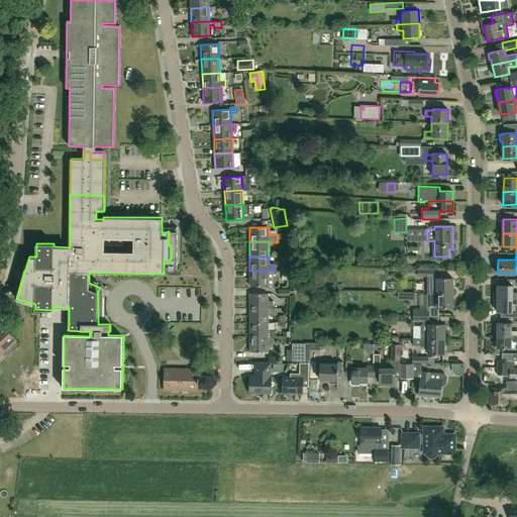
[(433,278),(433,270),(417,269),(417,277),(433,278)]
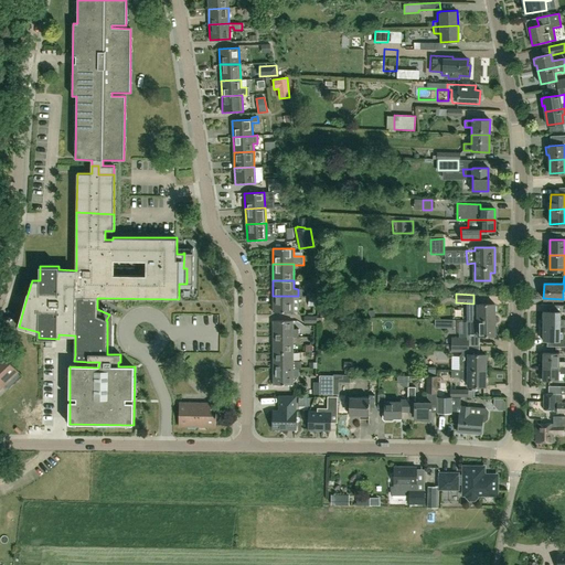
[(297,296),(273,296),(273,312),(299,311),(299,296),(298,296),(297,296)]
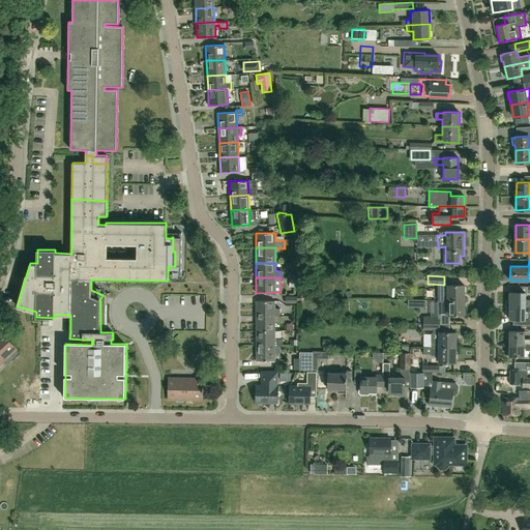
[(448,300),(465,300),(465,285),(448,286),(448,300)]
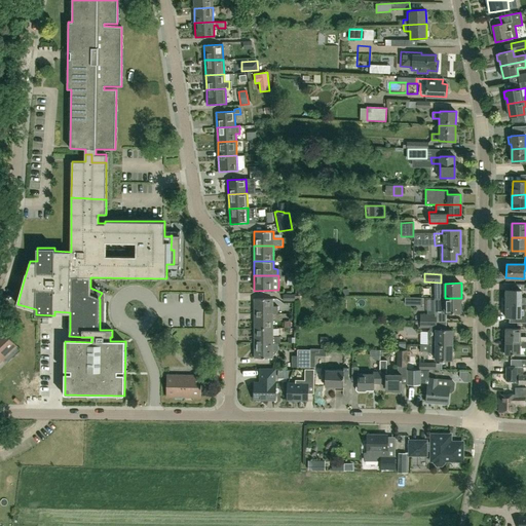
[(521,303),(525,302),(525,297),(521,297),(521,290),(511,290),(506,290),(505,302),(521,303)]
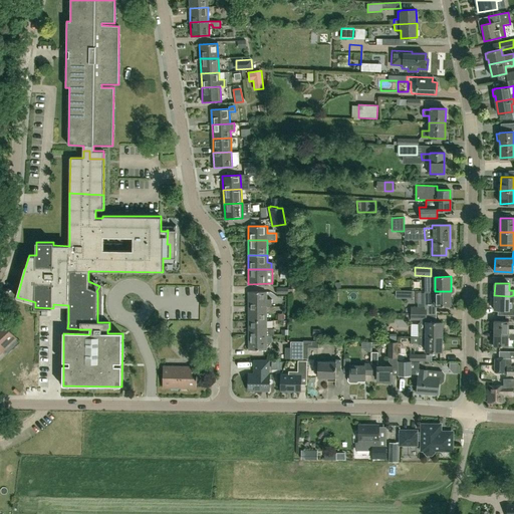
[(415,300),(415,291),(399,291),(399,300),(415,300)]
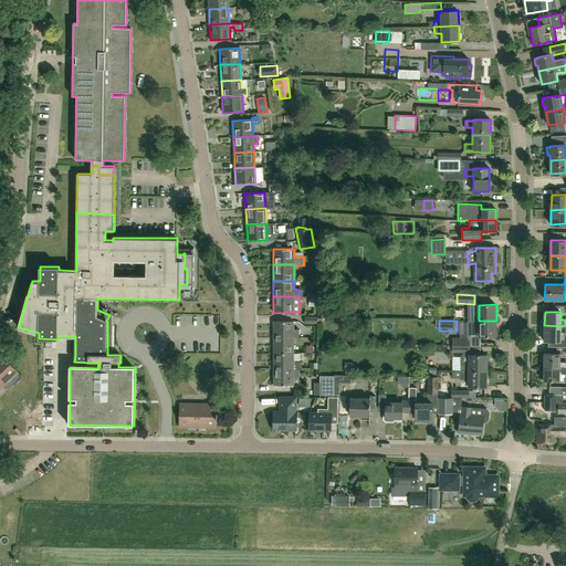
[(479,321),(468,321),(468,336),(479,336),(496,336),(496,321),(479,321)]
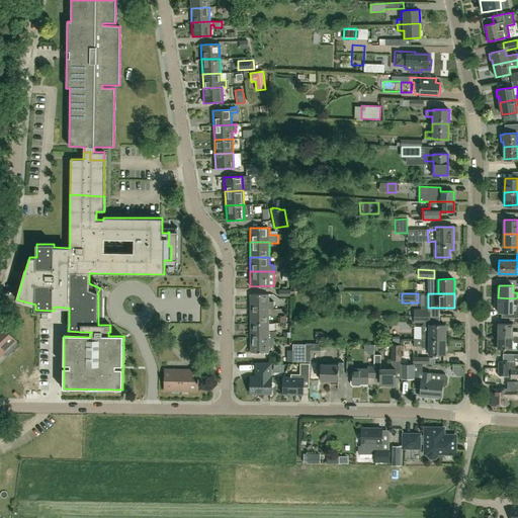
[(251,309),(269,309),(274,309),(274,301),(269,301),(269,294),(251,294),(251,309)]
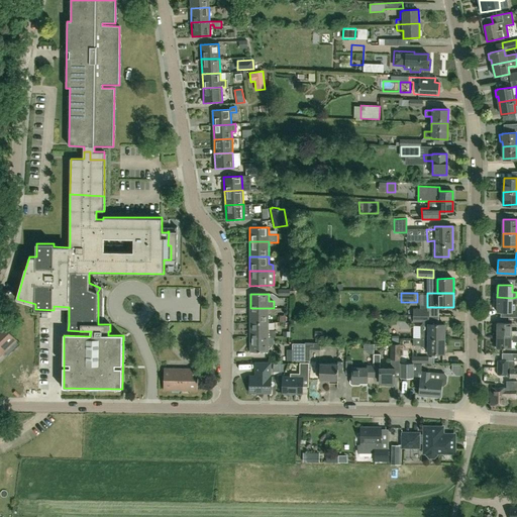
[(516,297),(512,298),(497,297),(497,302),(496,302),(495,303),(495,309),(496,310),(497,310),(497,311),(505,311),(505,316),(516,316),(516,297)]
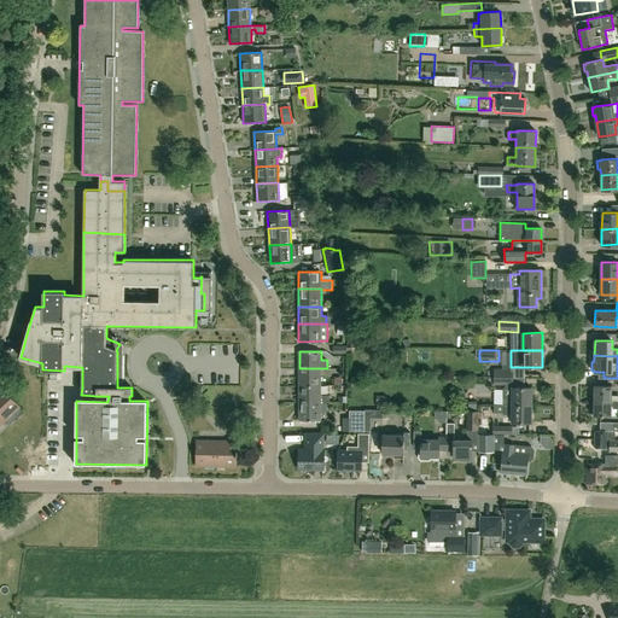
[(321,385),(321,368),(299,368),(299,385),(321,385)]
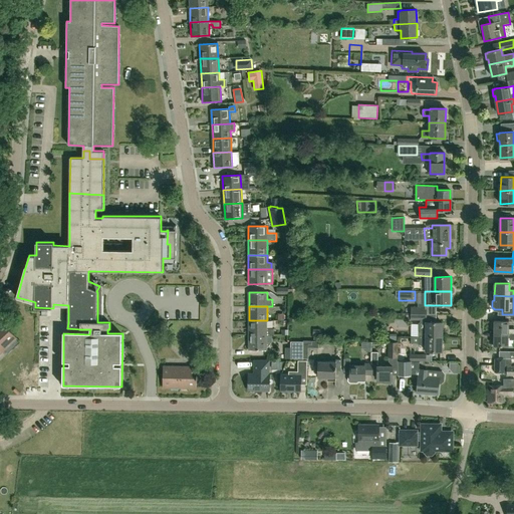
[(249,335),(267,335),(274,335),(274,328),(267,328),(267,320),(249,320),(249,335)]
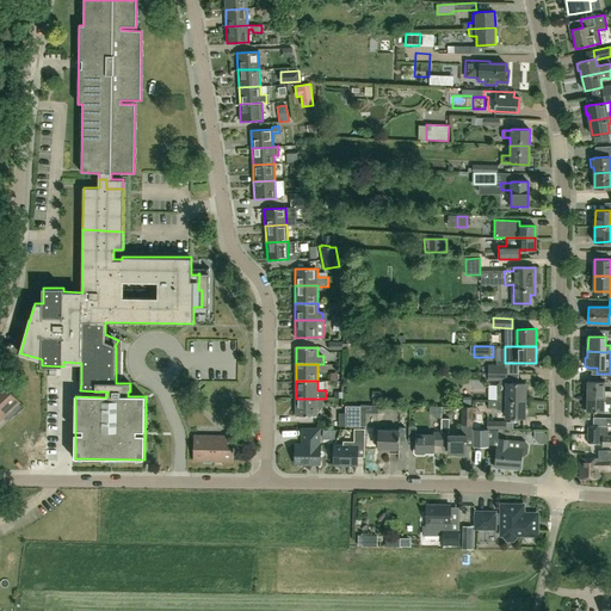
[(610,396),(610,390),(604,392),(604,381),(587,381),(587,396),(610,396)]
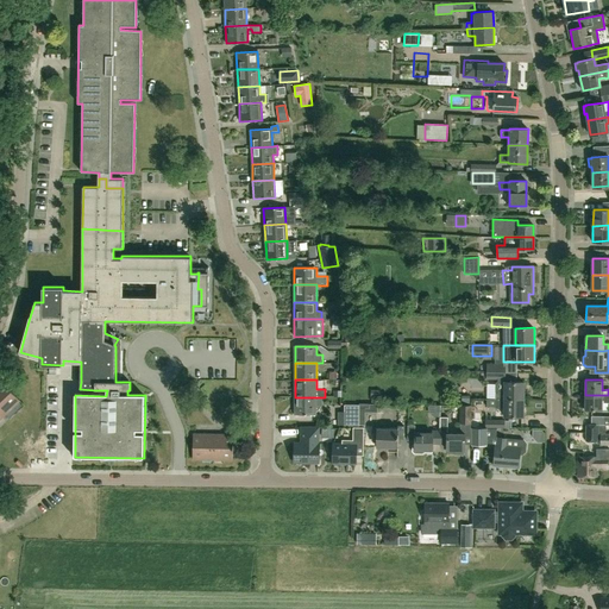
[(495,399),(523,400),(523,382),(497,382),(496,383),(496,388),(497,390),(498,390),(498,393),(495,393),(495,399)]
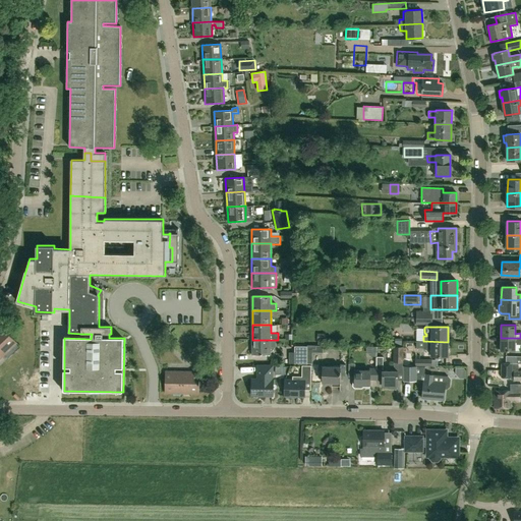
[(0,358),(17,342),(3,328),(0,330),(0,358)]
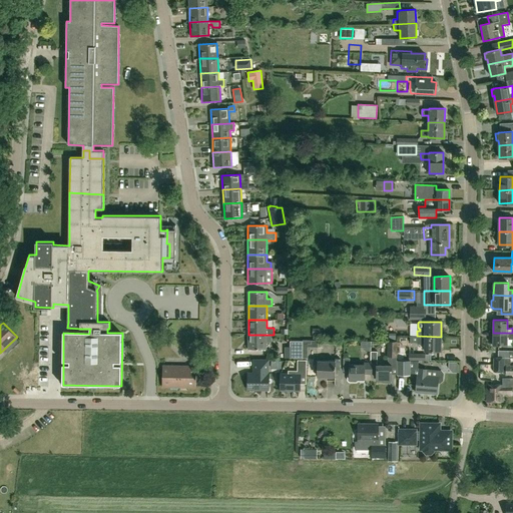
[(512,338),(512,333),(493,333),(492,345),(507,346),(507,339),(512,338)]
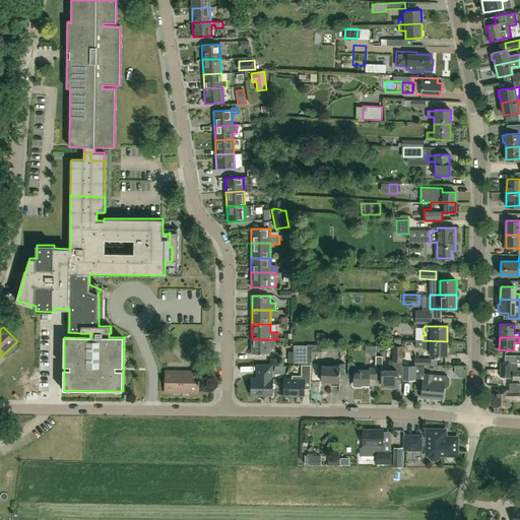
[(270,346),(270,339),(252,339),(252,353),(270,353),(270,346)]
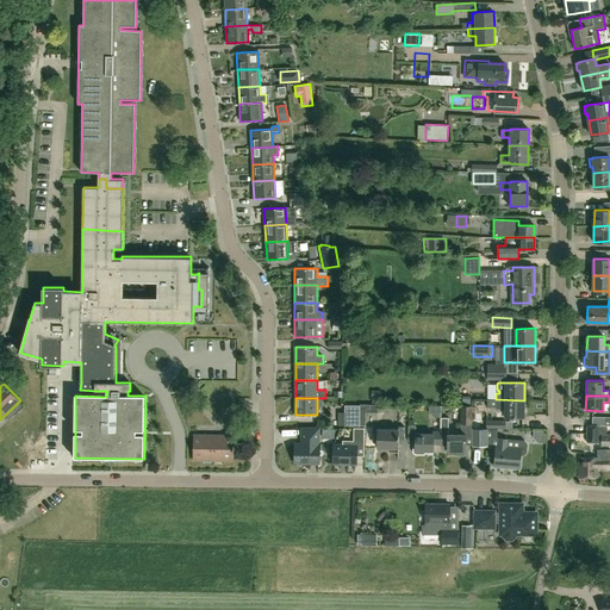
[(524,400),(496,399),(496,409),(505,409),(505,417),(524,417),(524,400)]
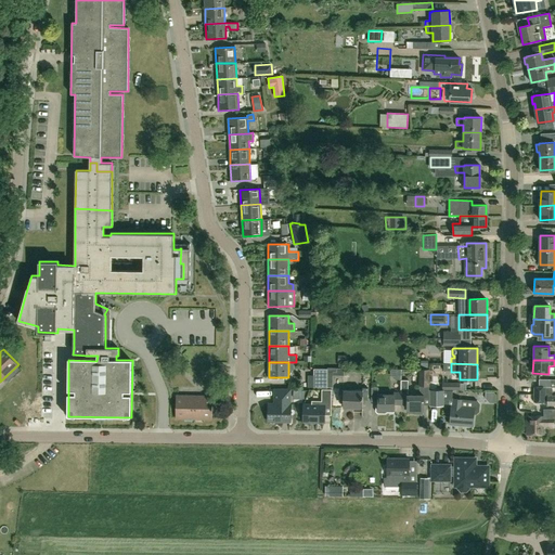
[(313,388),(327,388),(327,370),(313,370),(313,388)]
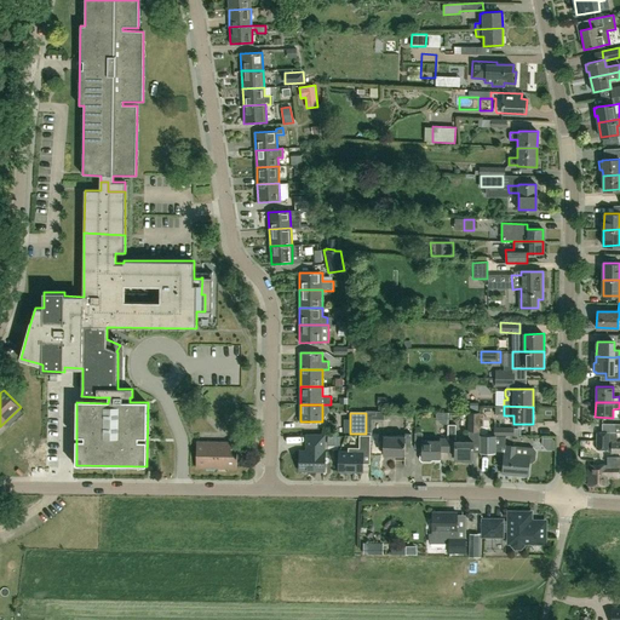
[(480,432),(480,413),(468,413),(468,432),(480,432)]
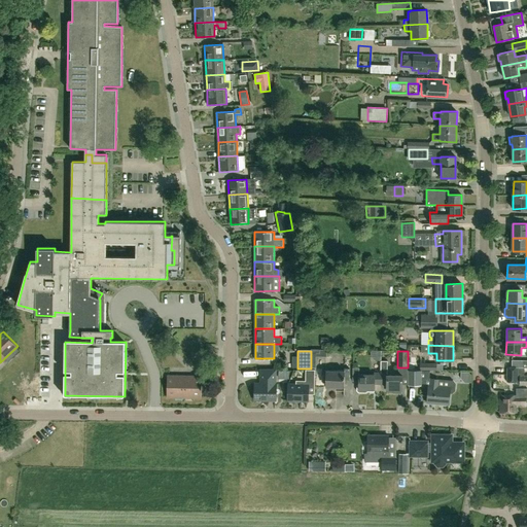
[(400,389),(402,389),(402,375),(387,375),(388,361),(381,360),(381,373),(381,377),(381,384),(387,384),(386,389),(392,389),(392,393),(400,393),(400,389)]
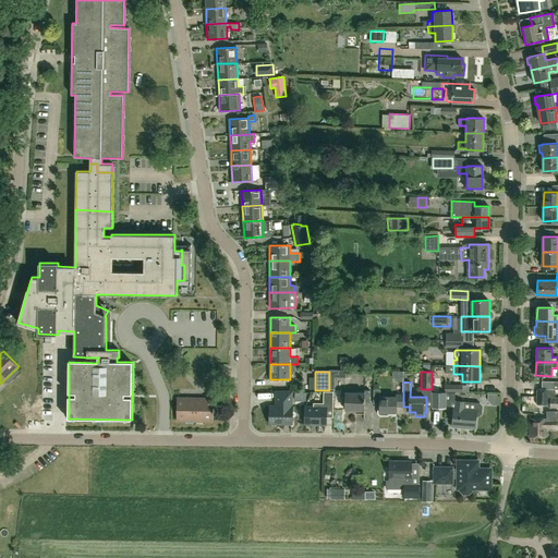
[(555,389),(553,389),(553,390),(537,389),(536,407),(550,407),(557,407),(557,397),(555,397),(555,389)]
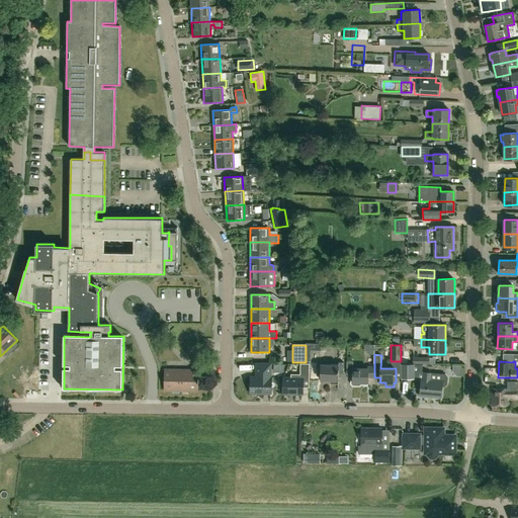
[(343,373),(343,362),(338,362),(338,364),(320,364),(320,380),(330,380),(330,383),(338,383),(338,373),(343,373)]
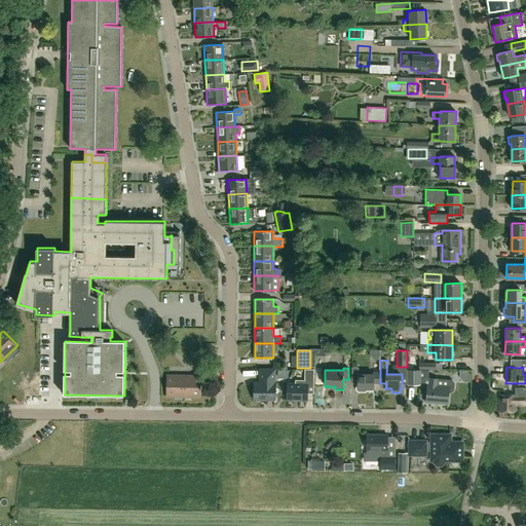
[(313,381),(313,369),(304,369),(304,380),(295,380),(295,383),(287,383),(287,400),(288,400),(289,401),(293,401),(294,400),(307,400),(307,381),(313,381)]
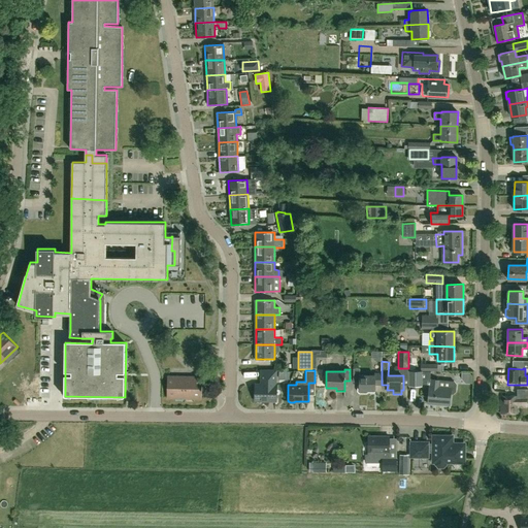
[(275,385),(275,371),(261,371),(261,385),(255,385),(255,401),(276,401),(276,385),(275,385)]
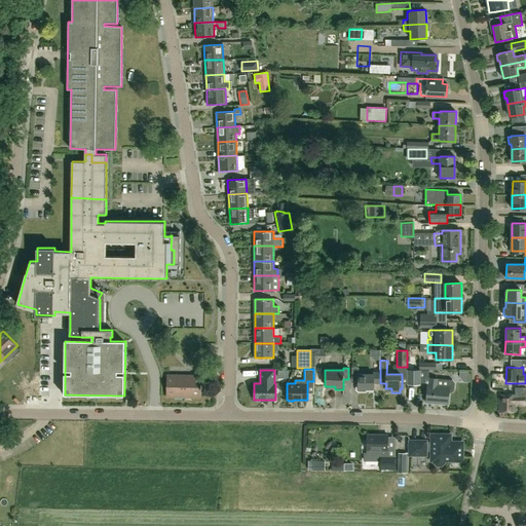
[(407,384),(407,385),(420,385),(420,383),(420,370),(419,370),(418,370),(407,370),(407,384)]
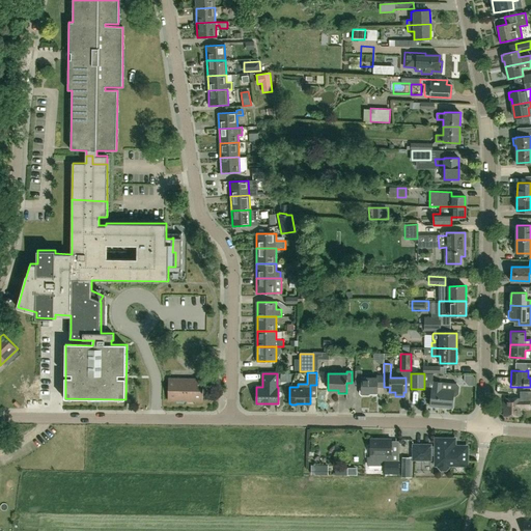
[(370,392),(378,392),(378,387),(384,387),(384,380),(384,375),(376,375),(376,378),(361,378),(361,388),(360,389),(360,394),(361,395),(368,395),(370,394),(370,392)]
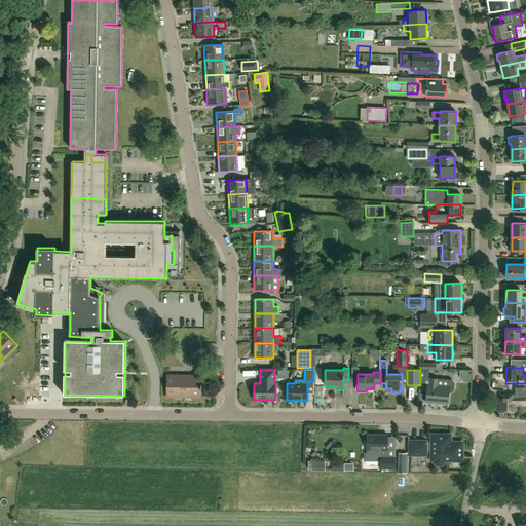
[(179,376),(179,375),(174,375),(174,376),(167,376),(166,396),(201,397),(201,376),(195,376),(195,375),(189,375),(189,376),(179,376)]
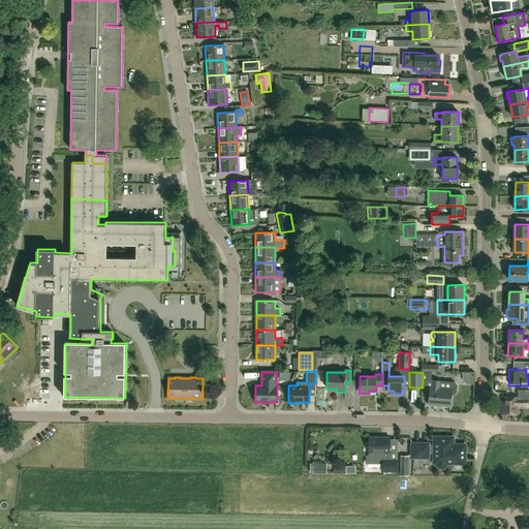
[(430,385),(429,405),(450,406),(452,395),(454,396),(457,393),(457,385),(455,382),(440,381),(437,381),(431,380),(430,385)]
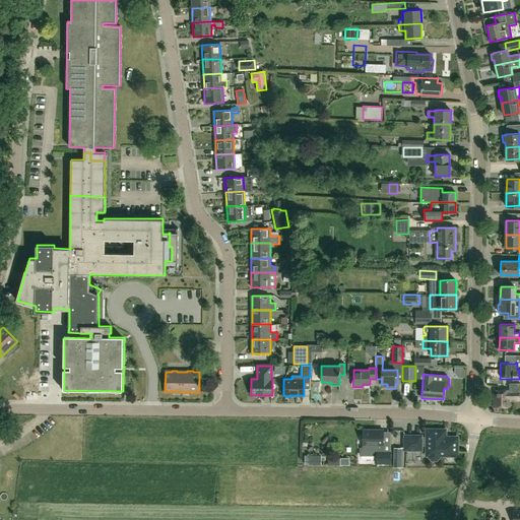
[(411,382),(413,394),(421,392),(419,381),(411,382)]
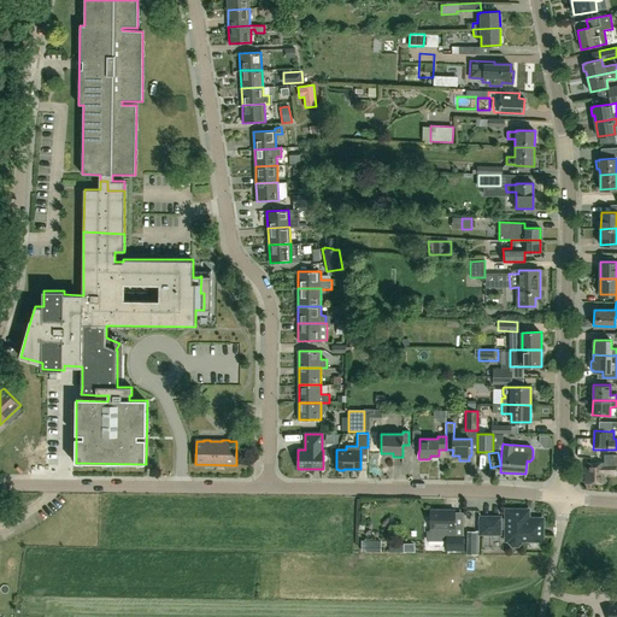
[(586,463),(586,483),(605,483),(605,475),(616,475),(616,464),(616,456),(605,454),(605,463),(586,463)]
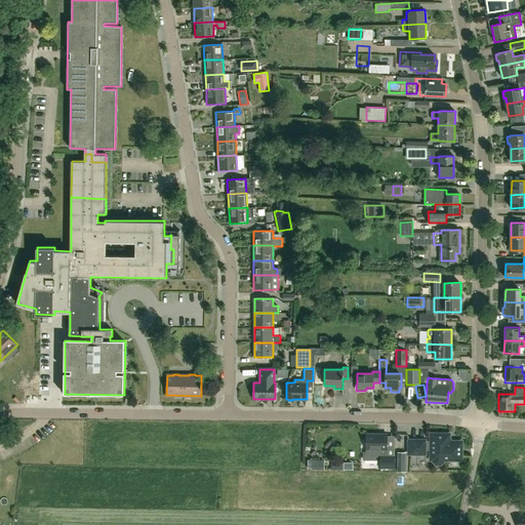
[(377,460),(377,456),(380,456),(380,469),(394,469),(394,455),(387,455),(387,449),(387,434),(366,434),(366,451),(363,451),(363,460),(377,460)]
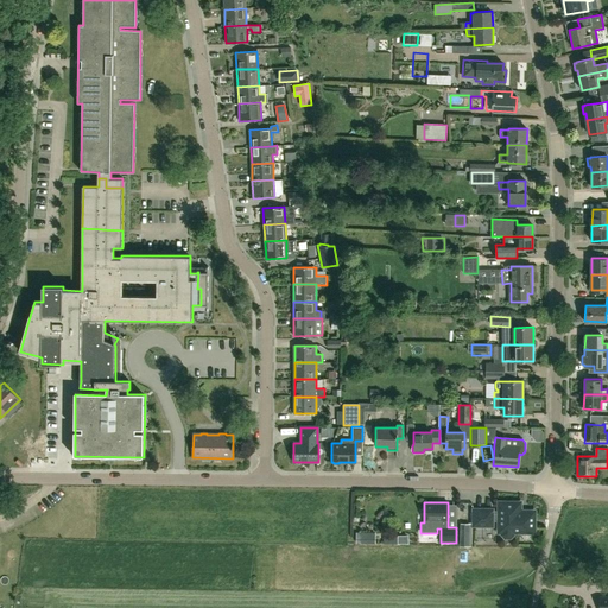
[(483,510),(472,510),(472,524),(472,525),(483,526),(493,526),(493,520),(500,521),(499,532),(502,532),(501,534),(504,537),(506,539),(508,539),(511,539),(513,537),(514,536),(514,533),(533,532),(534,512),(523,512),(520,510),(520,504),(500,504),(500,512),(493,512),(493,510),(483,510)]
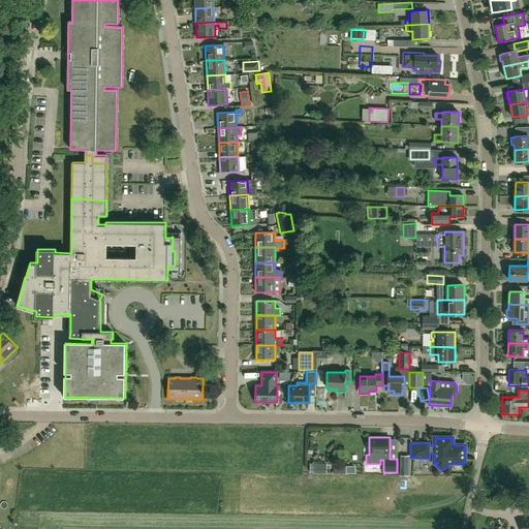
[(410,457),(410,456),(401,456),(401,475),(409,476),(410,457)]
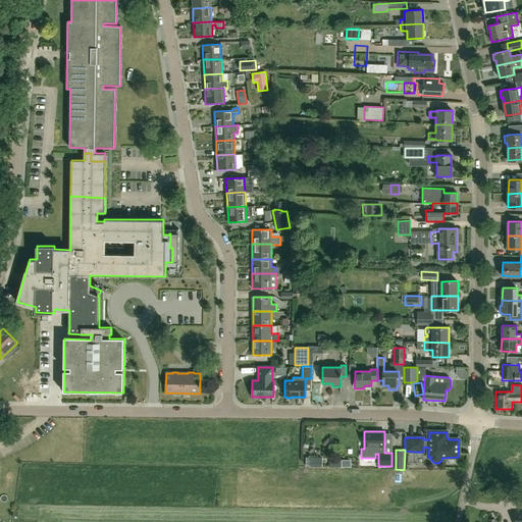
All buildings are outlined.
